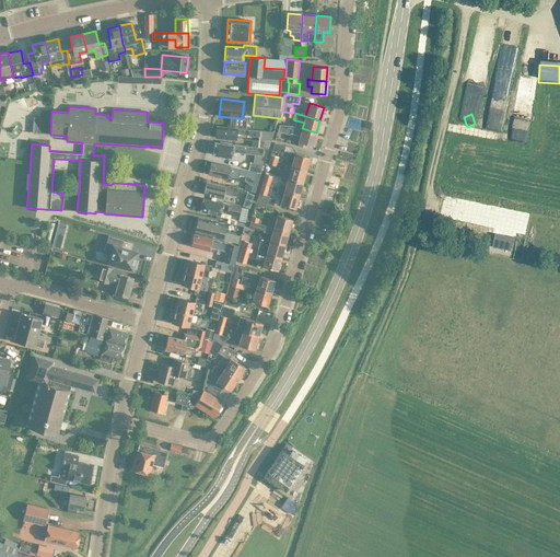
[(277,130),(290,134),(292,125),(279,124),(277,130)]
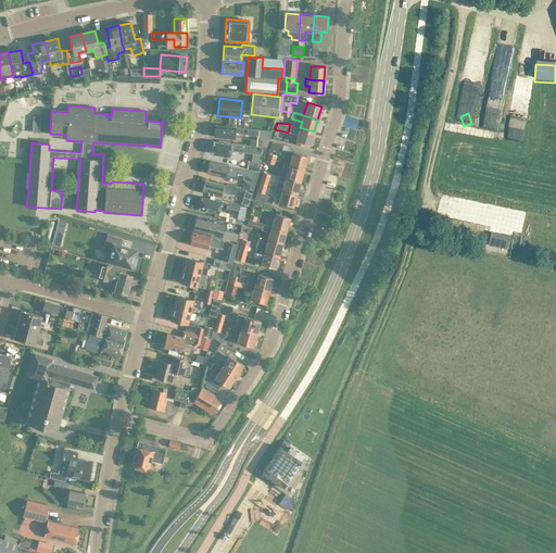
[(290,124),(289,129),(288,133),(298,135),(297,140),(310,145),(314,132),(300,127),(290,124)]
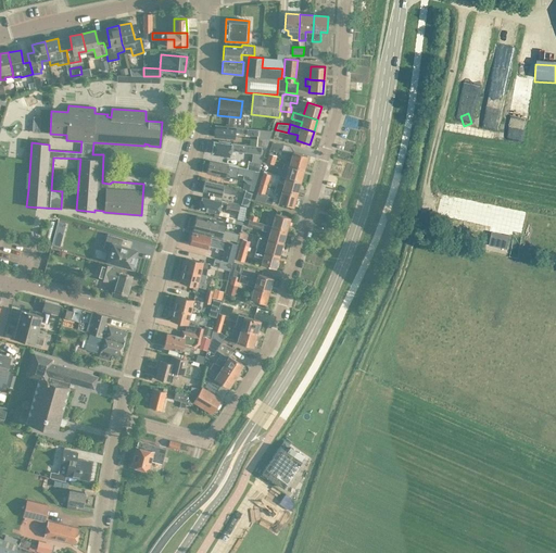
[(257,129),(247,128),(215,125),(214,137),(234,139),(235,133),(247,134),(245,135),(257,136),(256,147),(261,147),(266,147),(272,130),(257,129)]
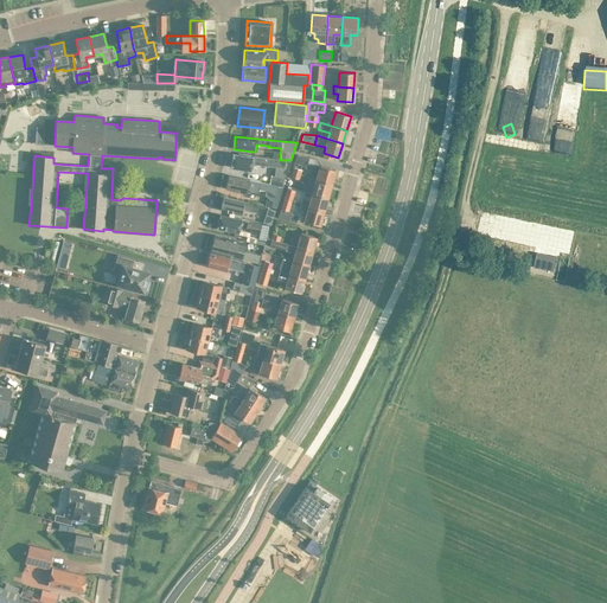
[(285,160),(280,160),(268,159),(253,156),(253,158),(232,154),(230,167),(243,170),(243,172),(247,172),(248,170),(251,171),(251,164),(267,166),(285,168),(285,160)]
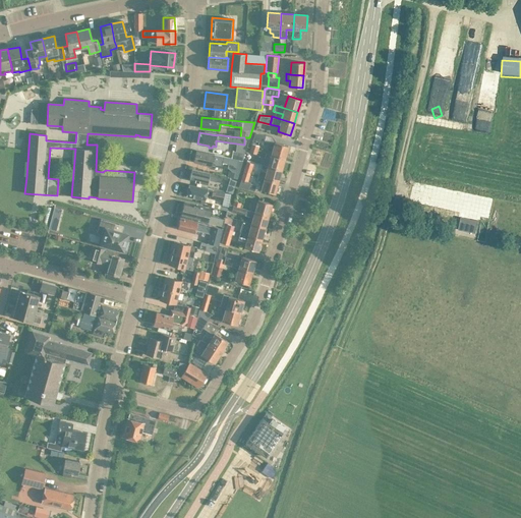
[(252,139),(263,142),(265,135),(254,132),(252,139)]
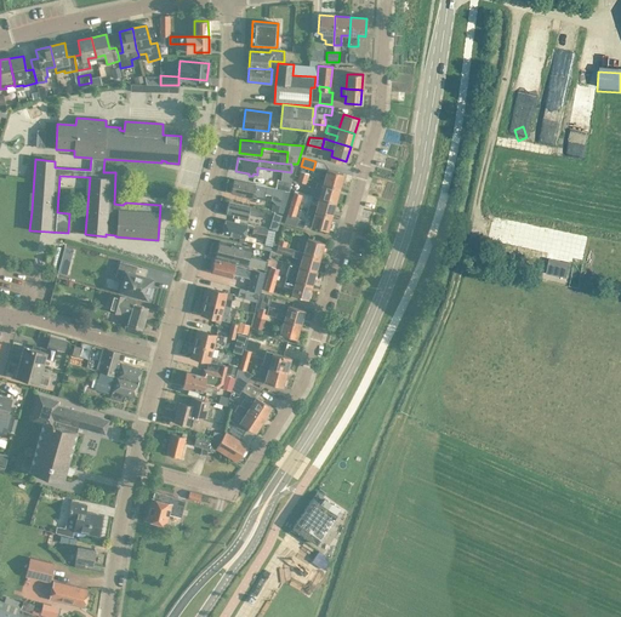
[(328,170),(323,183),(339,188),(343,173),(328,170)]
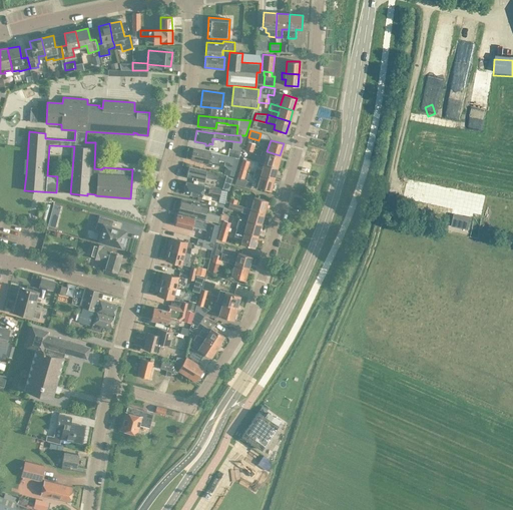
[(227,154),(227,155),(210,152),(192,148),(190,159),(208,163),(217,165),(218,160),(224,161),(223,165),(228,168),(231,169),(232,167),(235,168),(238,158),(238,156),(231,155),(227,154)]
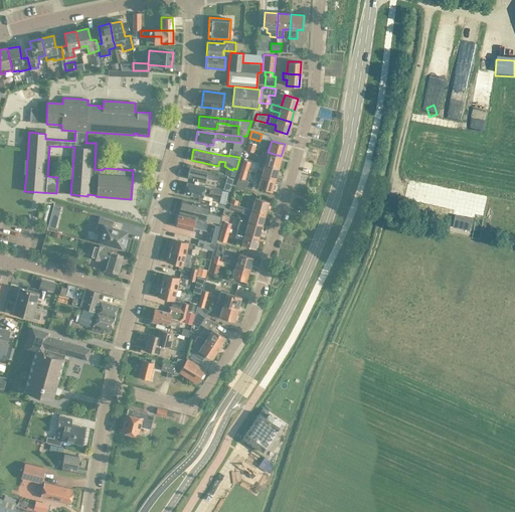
[(281,156),(268,152),(265,164),(278,167),(281,156)]
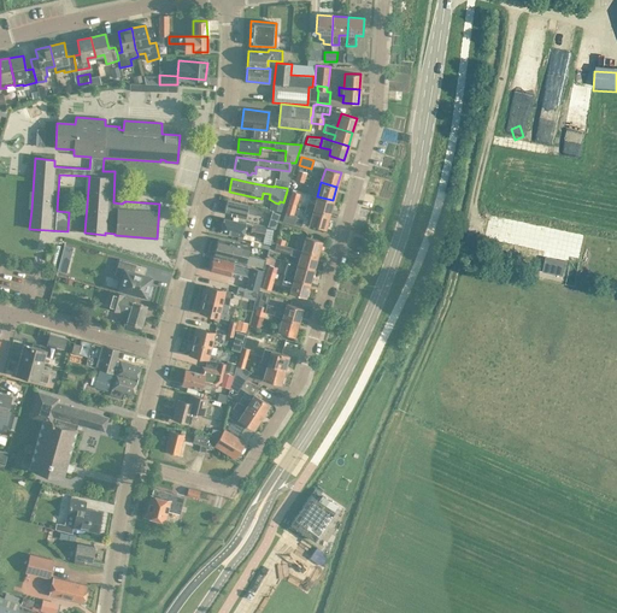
[(300,194),(292,190),(289,198),(288,202),(297,205),(298,200),(300,194)]
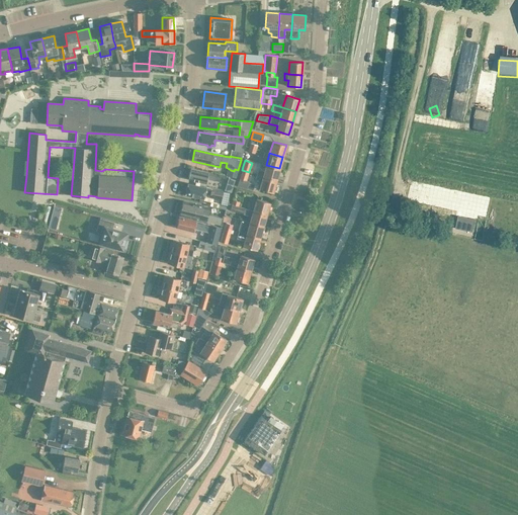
[(279,168),(266,165),(263,176),(275,180),(279,168)]
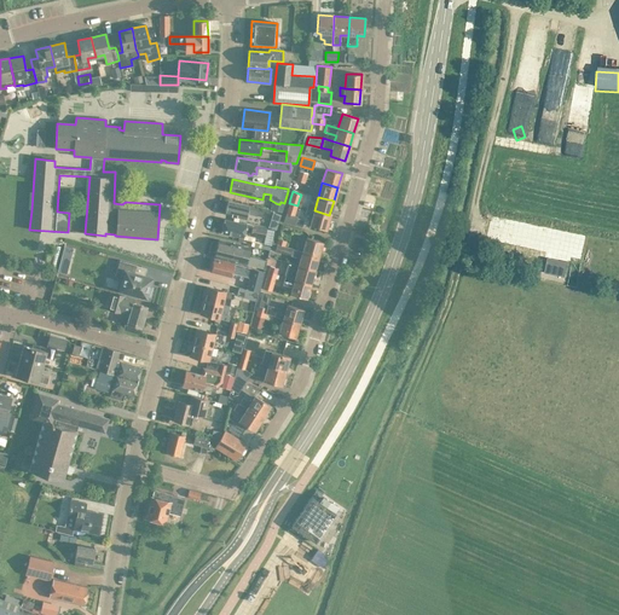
[(268,210),(265,209),(249,206),(227,201),(225,214),(246,219),(247,213),(264,216),(266,218),(268,210)]
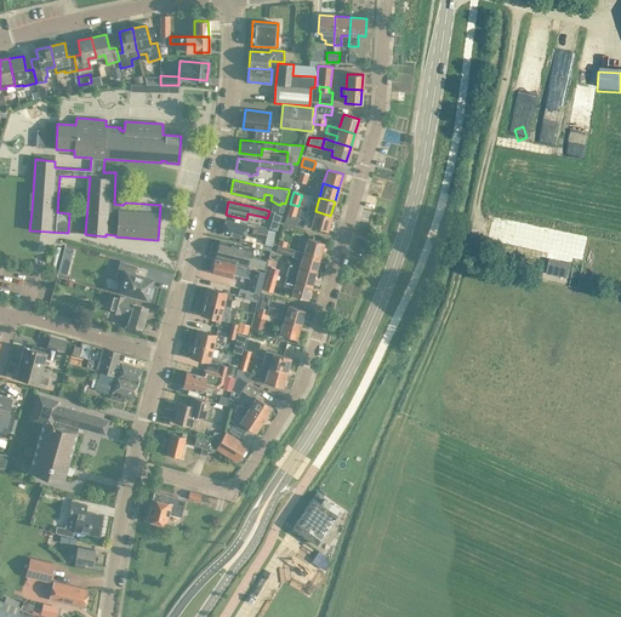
[(298,206),(290,204),(286,213),(284,223),(296,227),(300,217),(295,216),(298,206)]
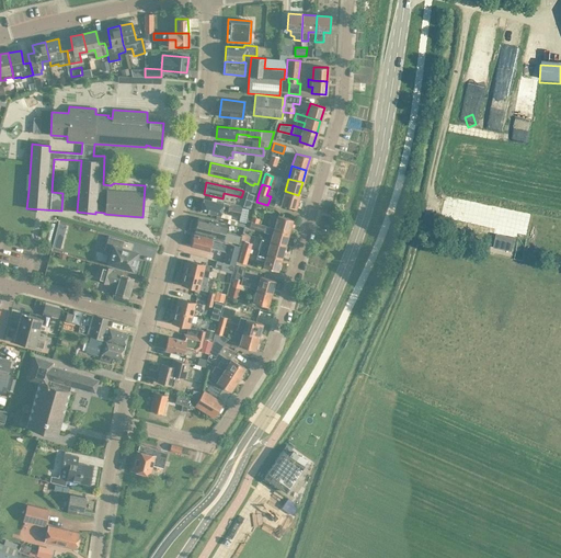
[(298,195),(285,191),(281,190),(279,195),(283,196),(281,204),(295,208),(298,195)]
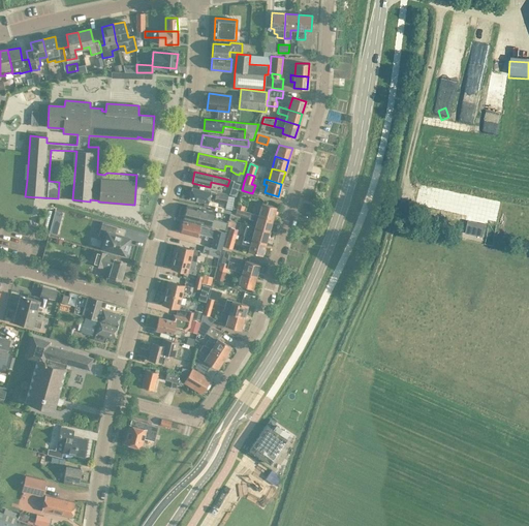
[(208,203),(209,197),(214,198),(213,202),(225,205),(227,195),(210,191),(210,192),(191,187),(189,198),(208,203)]
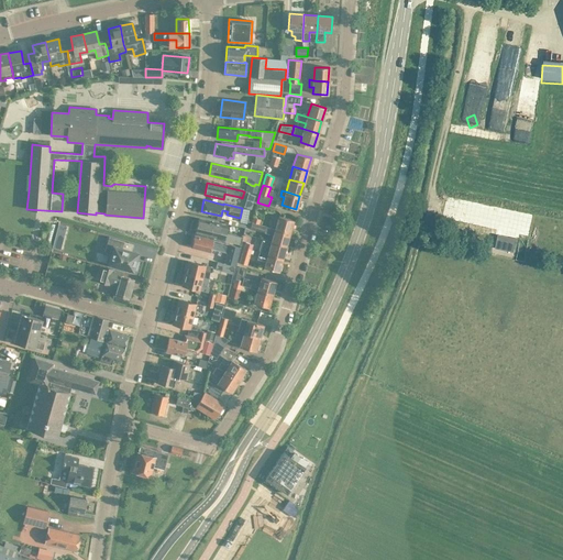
[(279,216),(275,229),(289,232),(293,220),(279,216)]
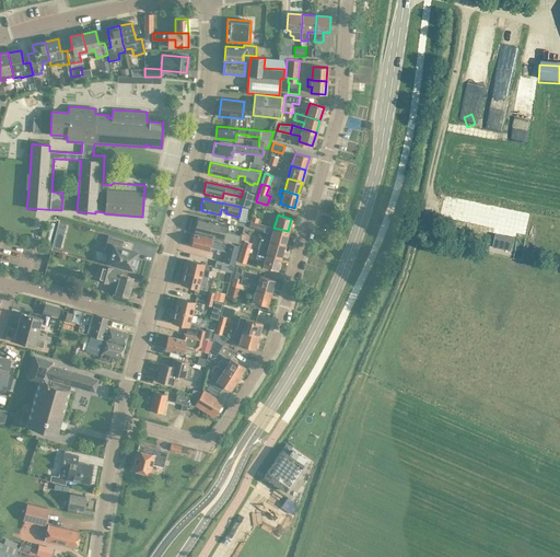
[(194,232),(240,243),(241,238),(224,233),(226,224),(197,218),(194,232)]
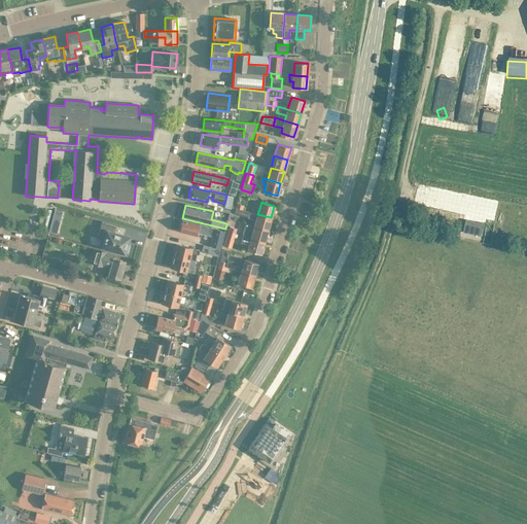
[(243,210),(235,208),(232,207),(230,213),(247,217),(247,218),(255,220),(254,225),(268,230),(271,217),(257,214),(248,211),(243,210)]
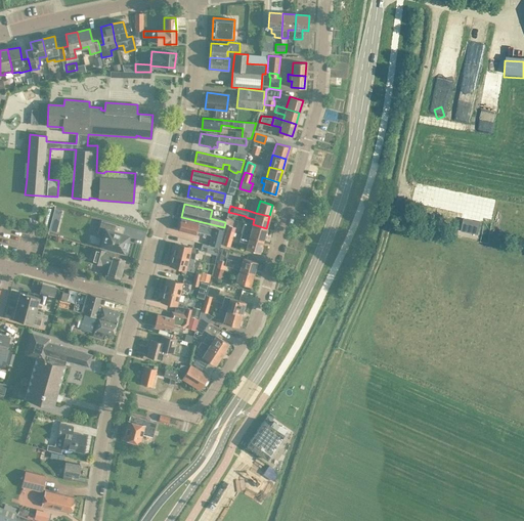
[(181,218),(178,229),(195,234),(197,228),(209,232),(211,226),(181,218)]
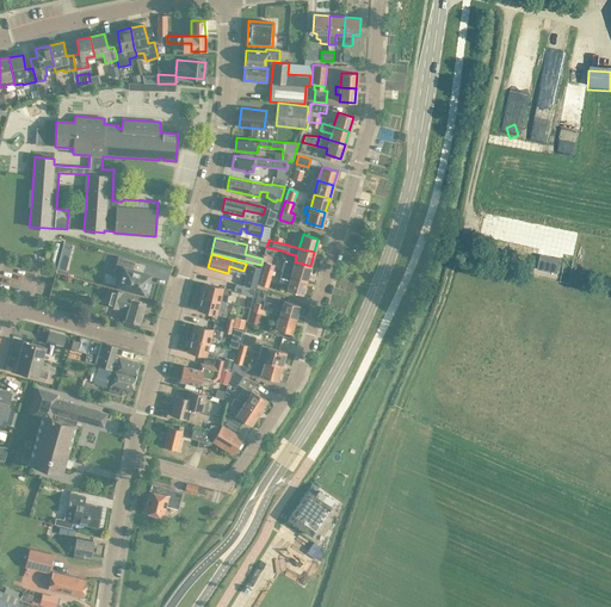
[(149,284),(146,283),(149,274),(133,270),(135,262),(117,256),(112,273),(121,276),(118,285),(143,293),(144,291),(147,292),(149,284)]
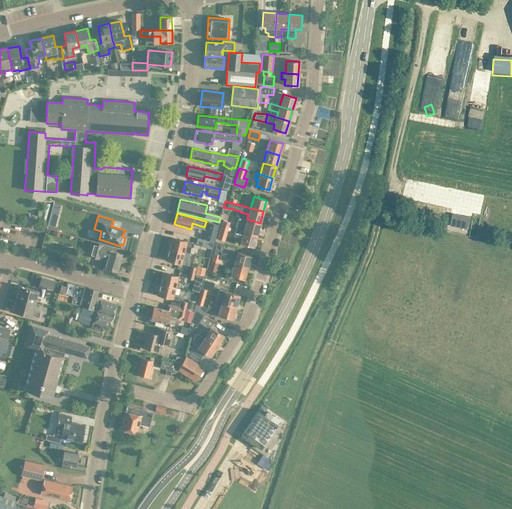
[(247,219),(243,231),(244,231),(256,235),(260,223),(247,219)]
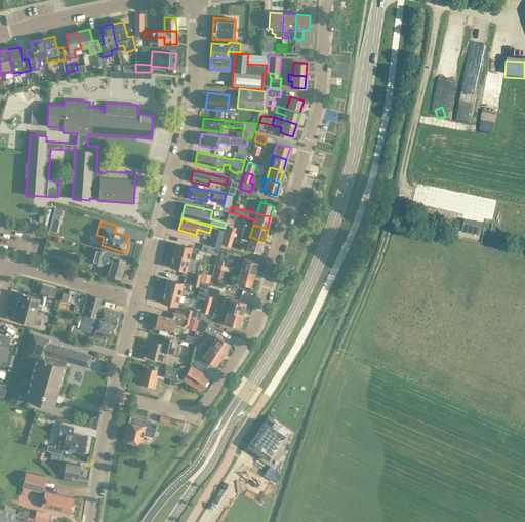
[(481,229),(463,225),(461,235),(479,238),(481,229)]
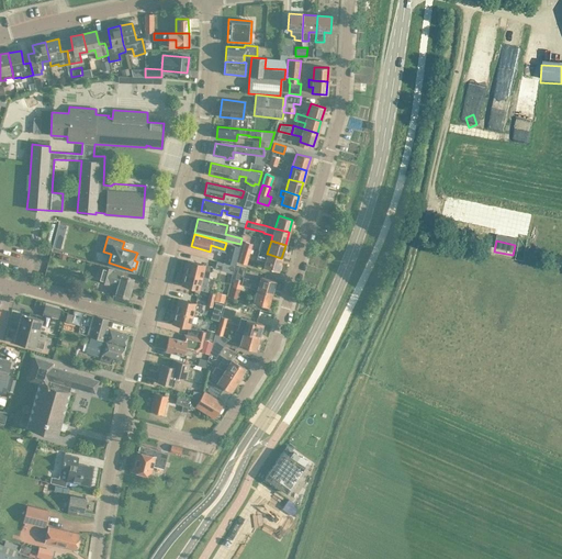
[(239,248),(228,246),(224,261),(235,264),(239,248)]
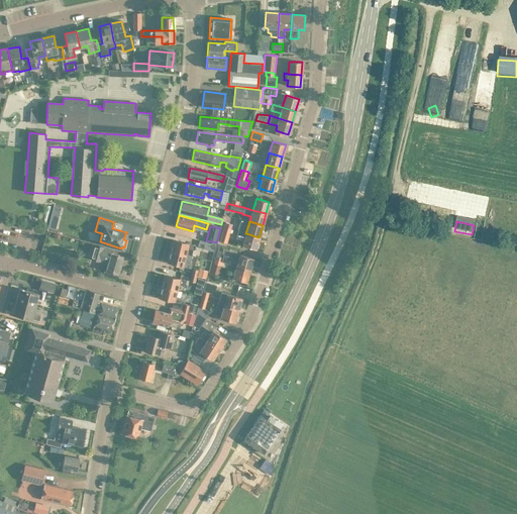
[(231,229),(223,226),(219,241),(227,243),(231,229)]
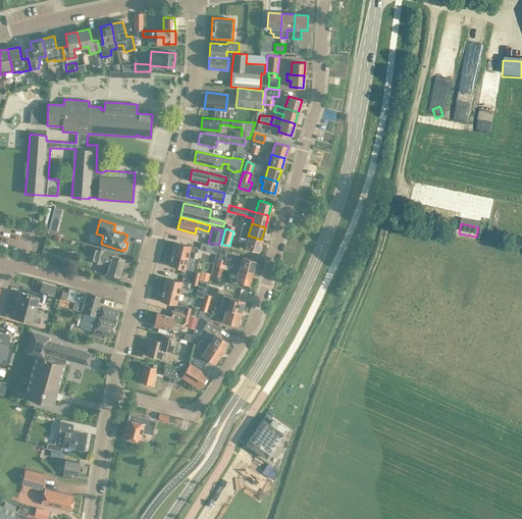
[(248,236),(240,234),(238,240),(247,243),(245,248),(258,252),(261,240),(249,236),(248,236)]
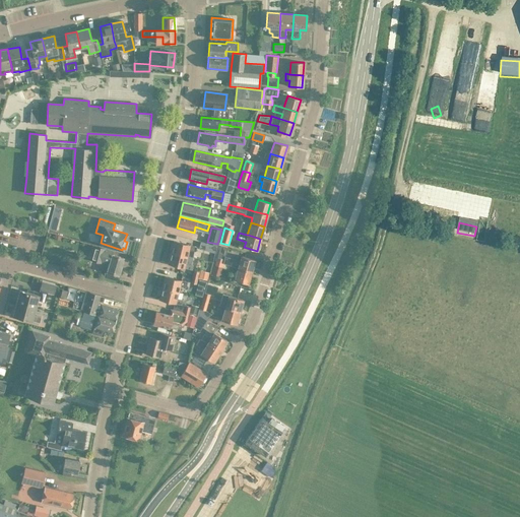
[(196,247),(190,245),(174,241),(171,252),(187,256),(188,250),(195,251),(196,247)]
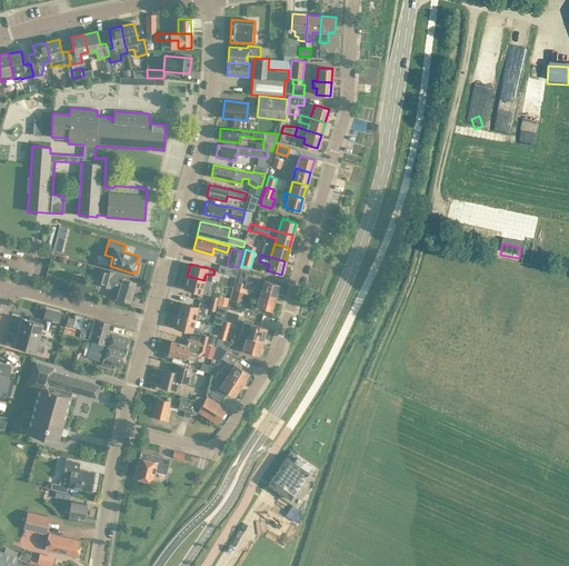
[(237,269),(219,265),(218,271),(236,277),(237,269)]
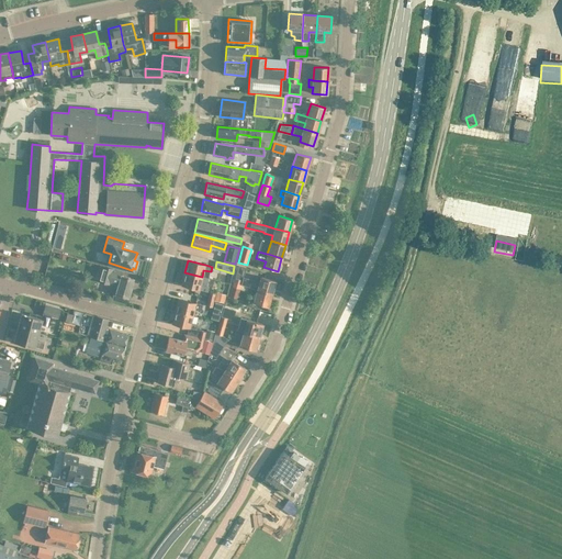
[(105,281),(104,283),(117,287),(115,292),(113,292),(111,300),(117,301),(120,294),(130,298),(132,289),(130,289),(133,279),(121,276),(122,271),(101,266),(98,279),(105,281)]
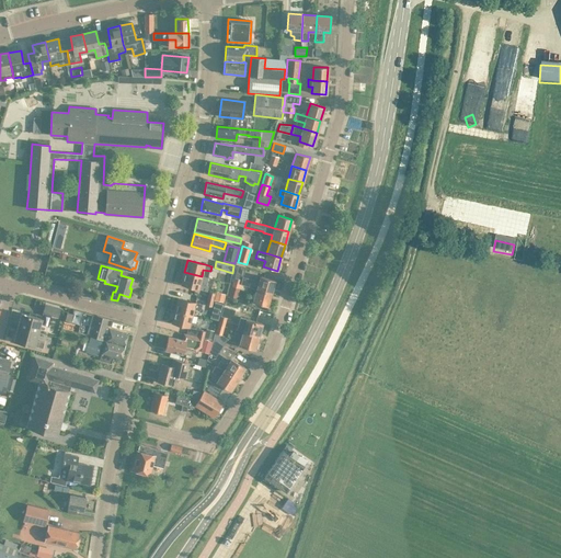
[(248,275),(250,269),(237,265),(233,277),(232,282),(240,284),(241,280),(243,274),(248,275)]
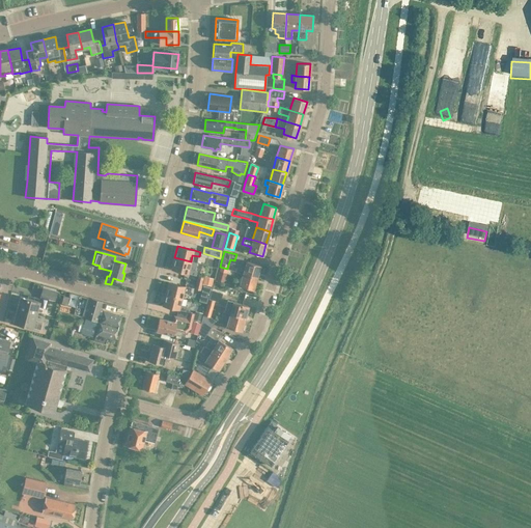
[(191,261),(174,257),(171,270),(188,274),(191,261)]
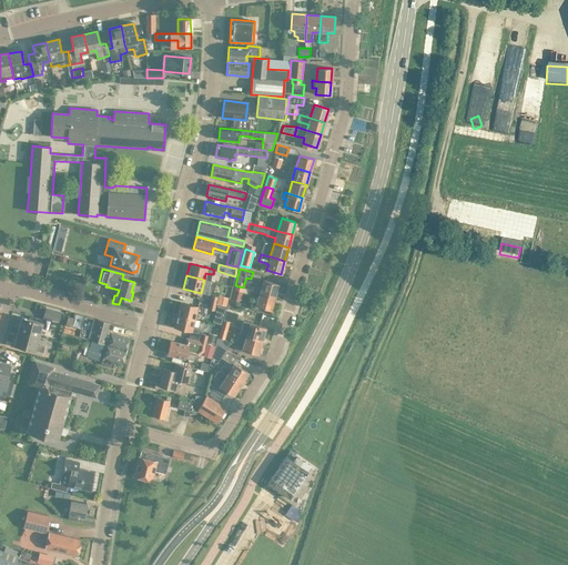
[(260,292),(275,296),(279,284),(263,280),(261,285),(253,283),(251,290),(260,292)]
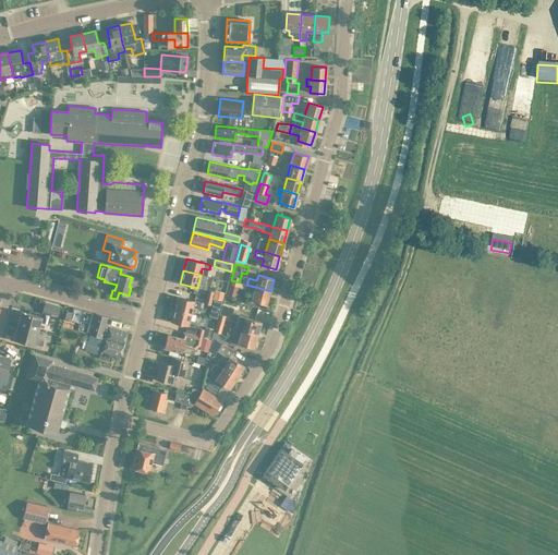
[(270,291),(255,287),(251,300),(266,304),(270,291)]
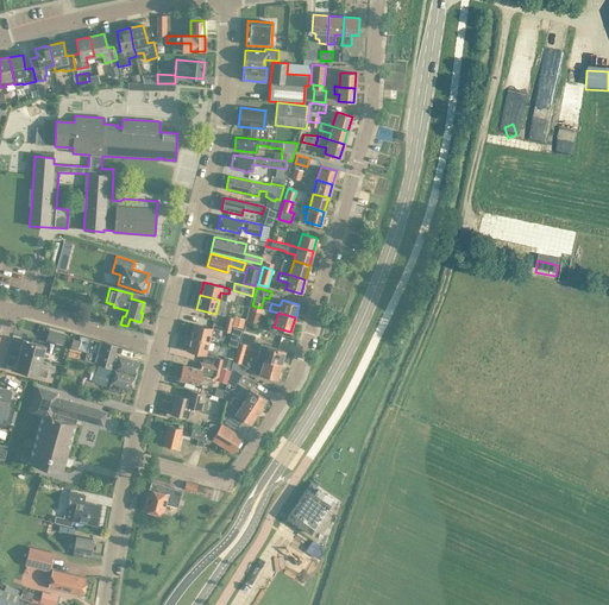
[(226,316),(225,323),(231,325),(243,328),(244,322),(244,320),(233,317),(226,316)]
